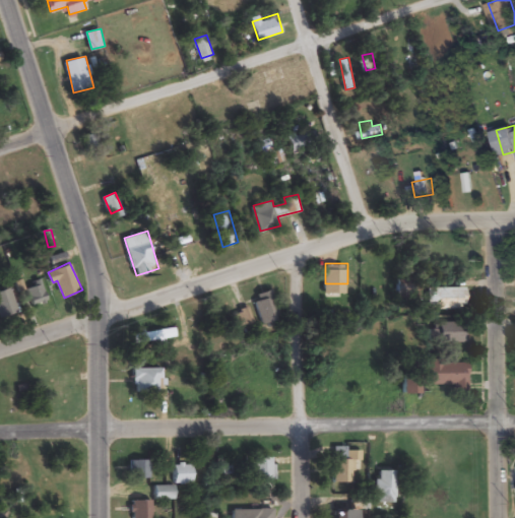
[(28,284),(34,306),(50,302),(44,280),(28,284)]
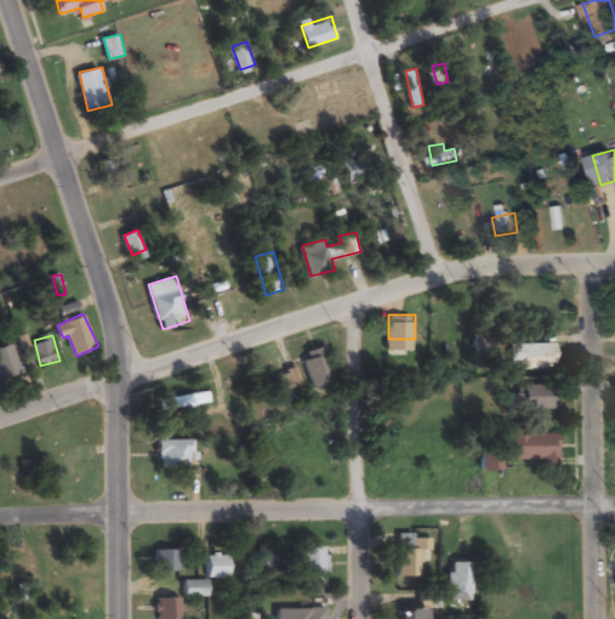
[(23,372),(13,341),(0,345),(0,378),(0,379),(23,372)]
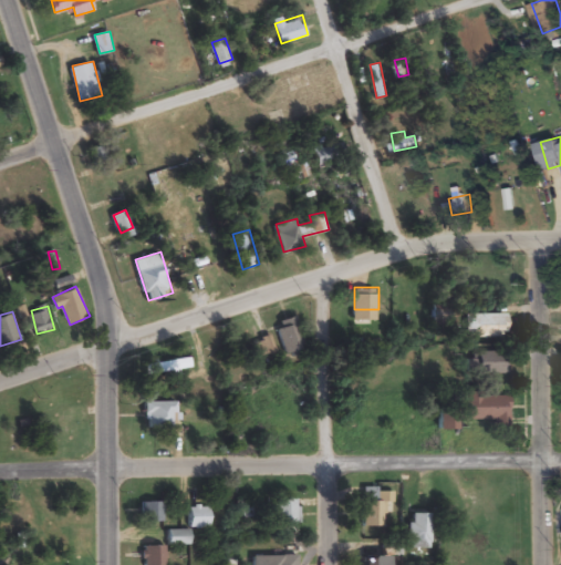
[(468,336),(508,336),(508,312),(468,312),(468,336)]
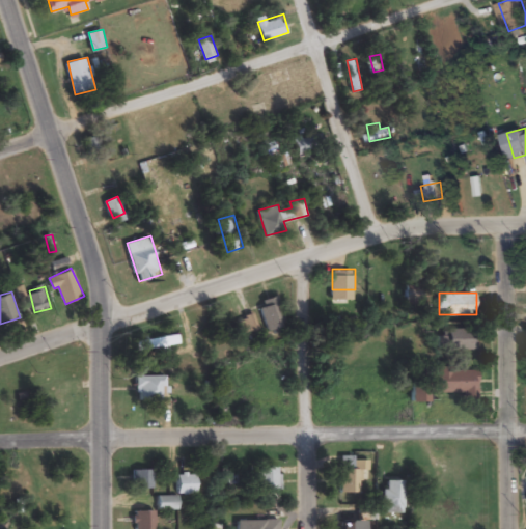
[(287,323),(276,295),(259,302),(271,330),(287,323)]
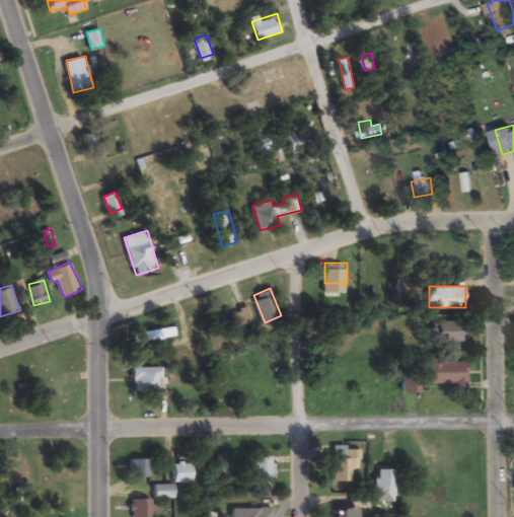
[(234,312),(240,326),(257,320),(250,306),(234,312)]
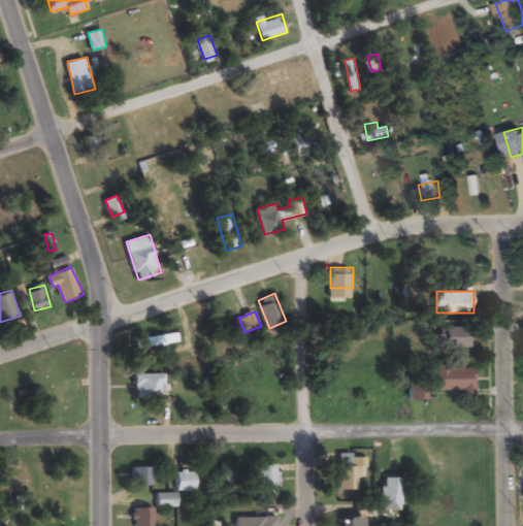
[(475,326),(444,326),(444,347),(475,347),(475,326)]
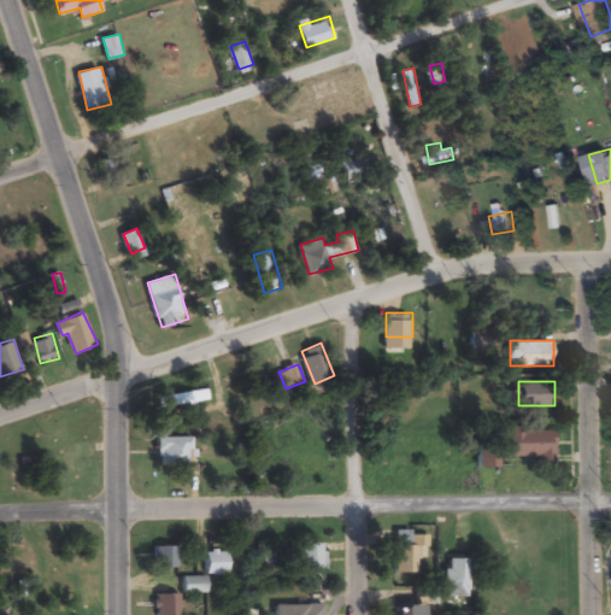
[(210,402),(209,390),(159,396),(160,406),(210,402)]
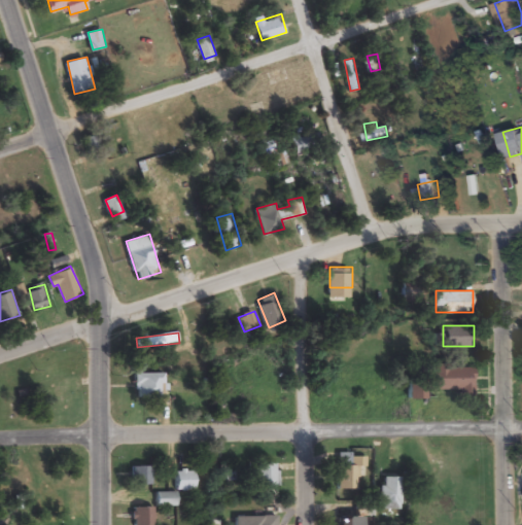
[(431,364),(431,389),(476,389),(476,364),(431,364)]
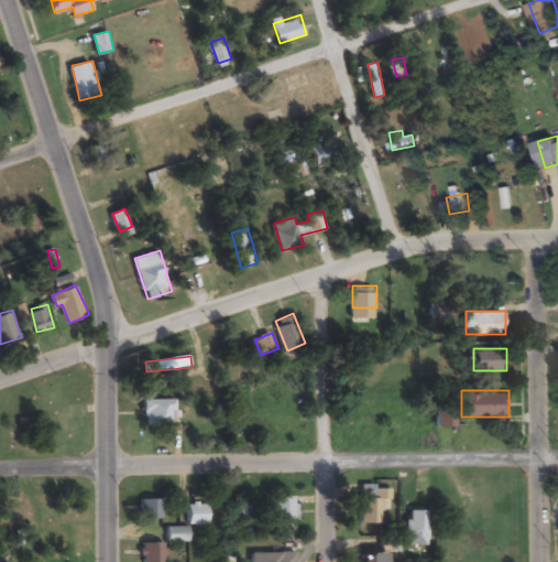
[(177,399),(145,399),(145,424),(177,424),(177,399)]
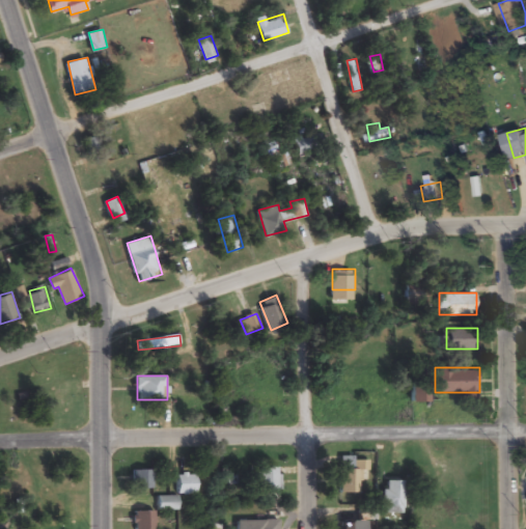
[(342,492),(362,492),(362,469),(371,469),(371,455),(342,455),(342,492)]
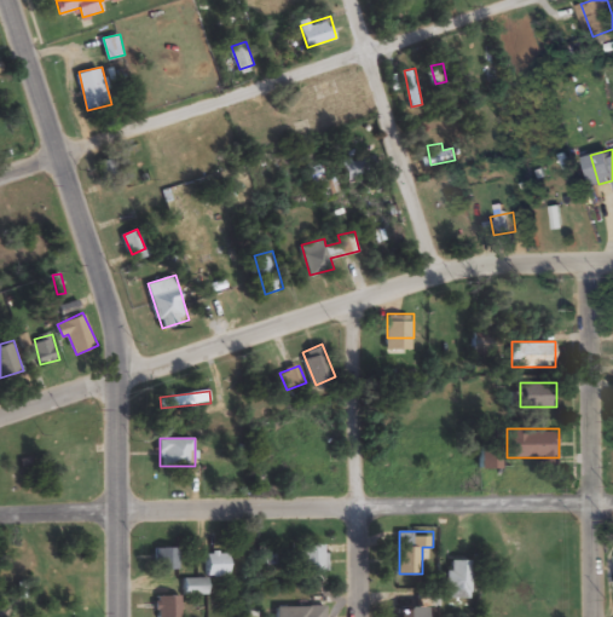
[(330,570),(330,545),(304,545),(304,570),(330,570)]
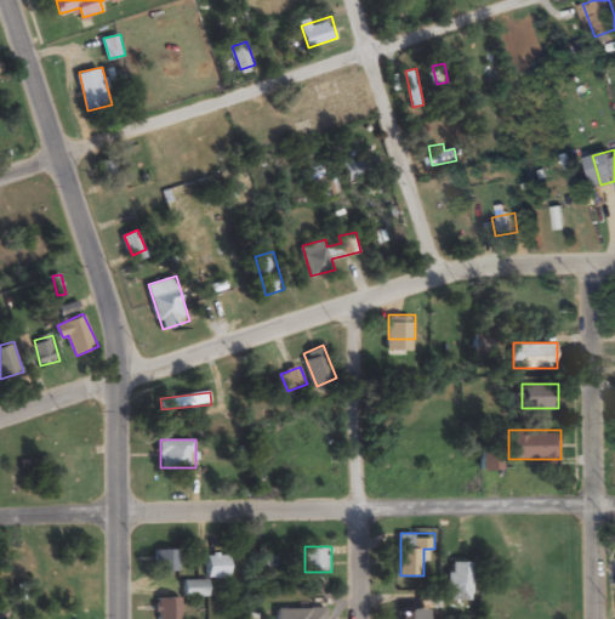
[(182,571),(182,549),(158,549),(158,571),(182,571)]
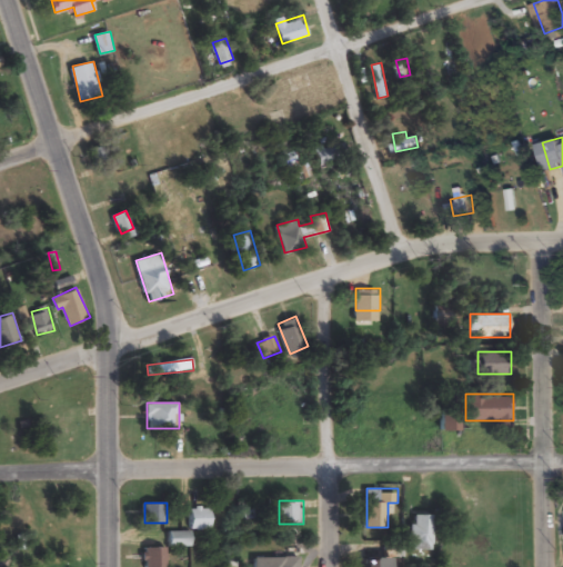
[(191,528),(212,528),(212,506),(191,506),(191,528)]
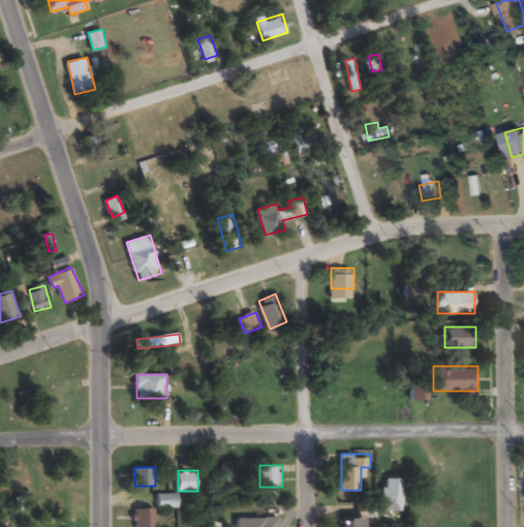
[(404,477),(384,477),(384,510),(404,510),(404,477)]
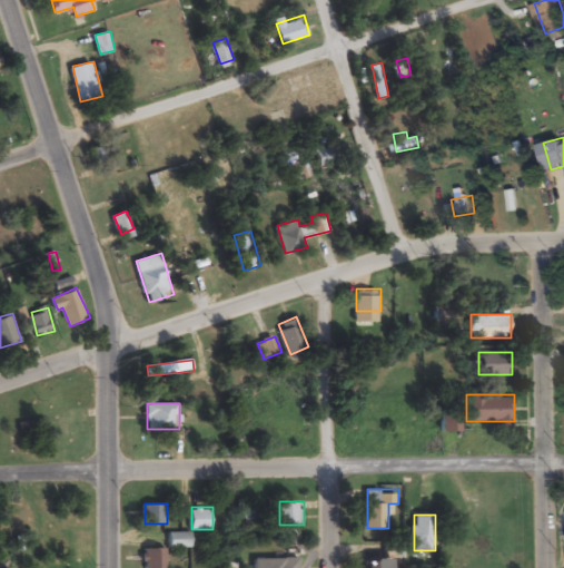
[(195,531),(172,531),(172,547),(195,547),(195,531)]
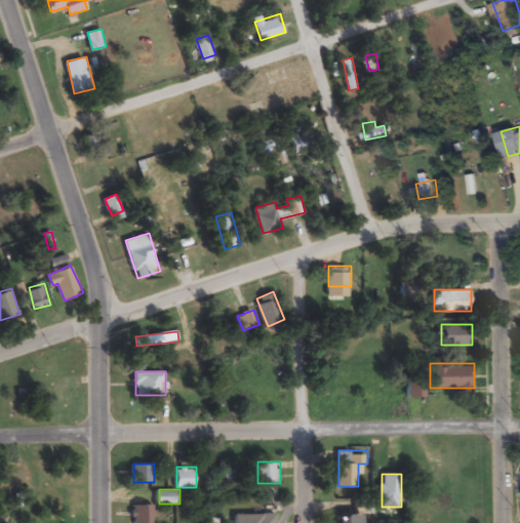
[(134,504),(134,522),(156,522),(157,504),(134,504)]
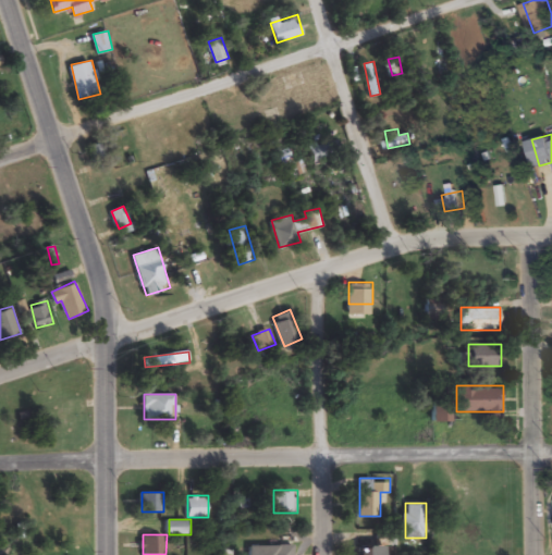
[(250,545),(250,554),(294,554),(295,545),(250,545)]
